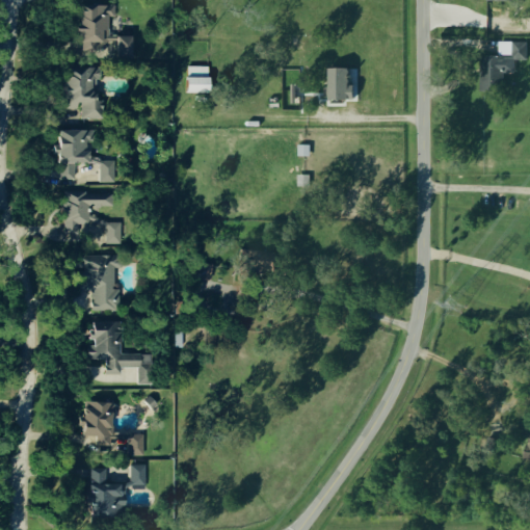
[(80,5),(80,51),(114,51),(114,57),(132,57),(132,35),(109,35),(109,17),(115,17),(115,5),(80,5)]
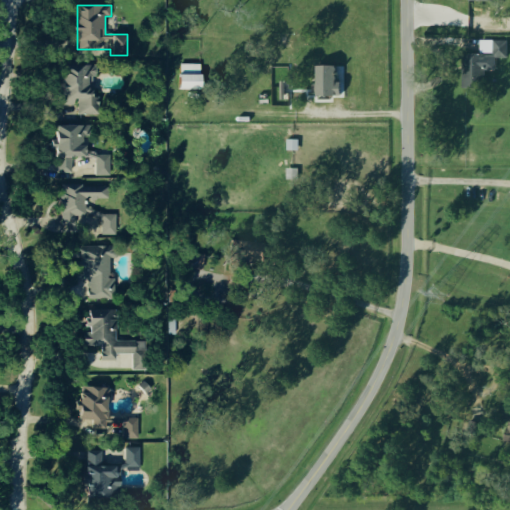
[(509,40),(482,40),(481,55),(464,54),(463,88),(485,89),(486,71),(497,71),(497,58),(508,58),(509,40)]
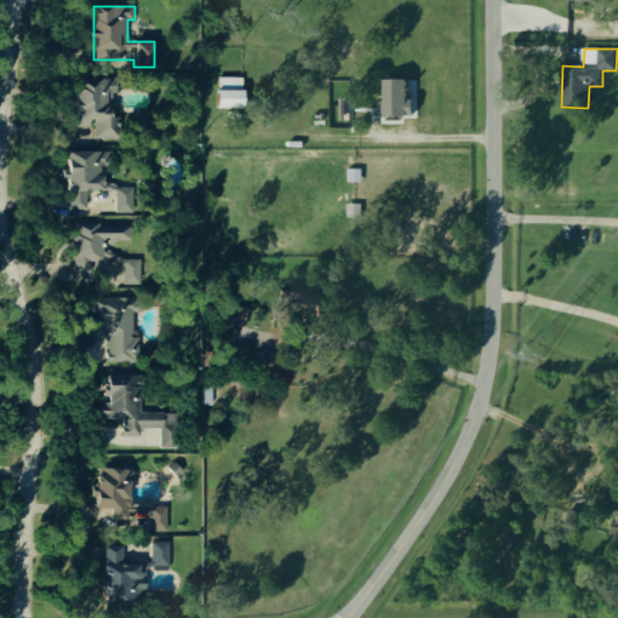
[(218,109),(244,109),(244,78),(218,76),(218,109)]
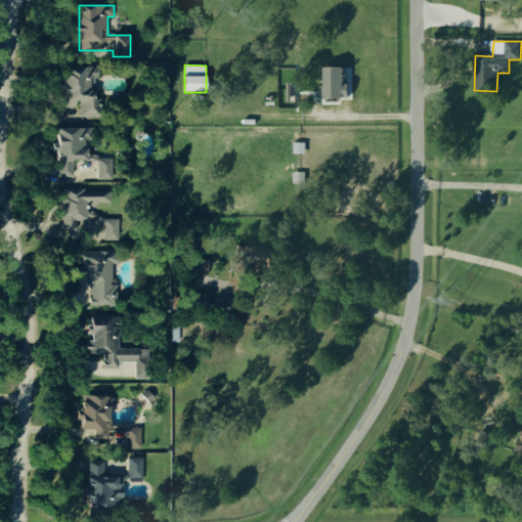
[(67,105),(80,105),(80,118),(102,117),(101,96),(98,96),(97,66),(64,67),(67,105)]
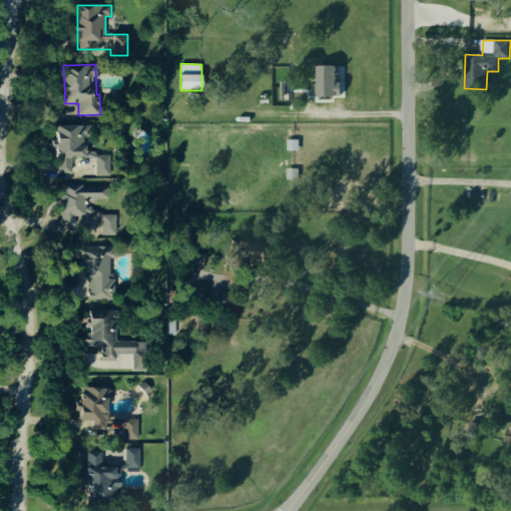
[(339,65),(319,66),(319,97),(344,96),(343,82),(339,82),(339,65)]
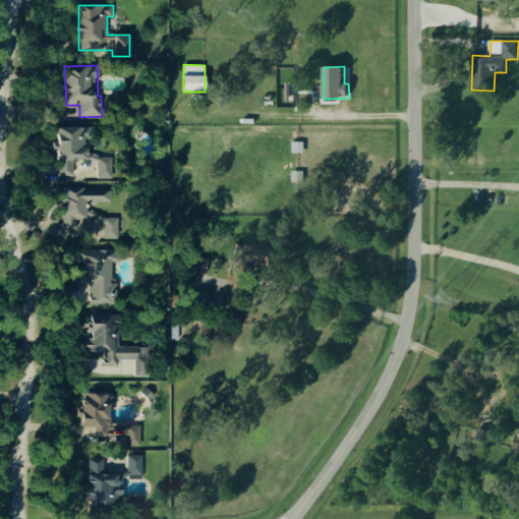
[(90,160),(89,126),(58,127),(58,141),(52,141),(53,151),(58,151),(59,180),(73,180),(72,161),(90,160)]
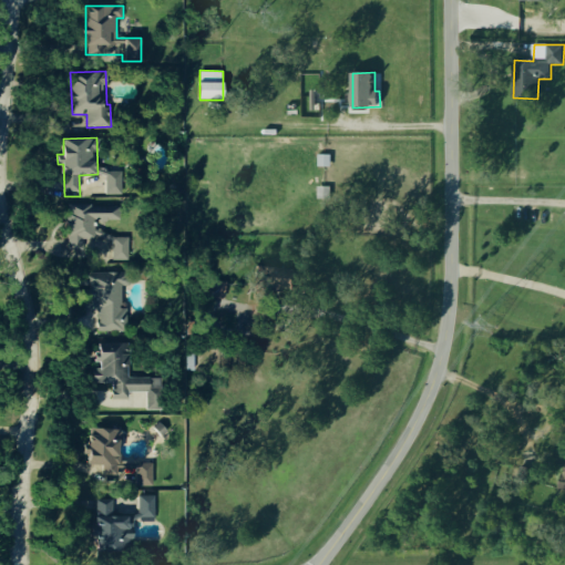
[(123,194),(123,172),(101,172),(101,183),(106,183),(106,194),(123,194)]
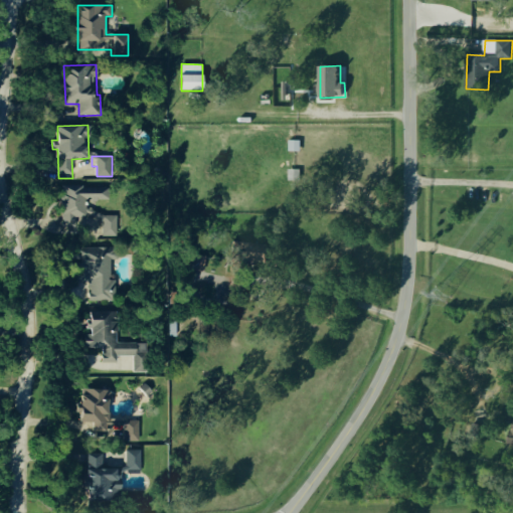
[(118,236),(117,215),(101,215),(100,208),(91,208),(91,199),(102,199),(102,186),(62,187),(63,233),(77,233),(76,224),(88,224),(88,237),(118,236)]
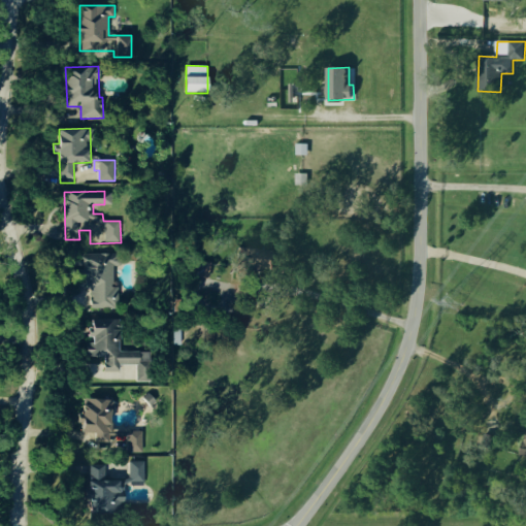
[(92,308),(120,308),(119,287),(114,287),(113,254),(76,254),(77,265),(81,265),(81,295),(92,295),(92,308)]
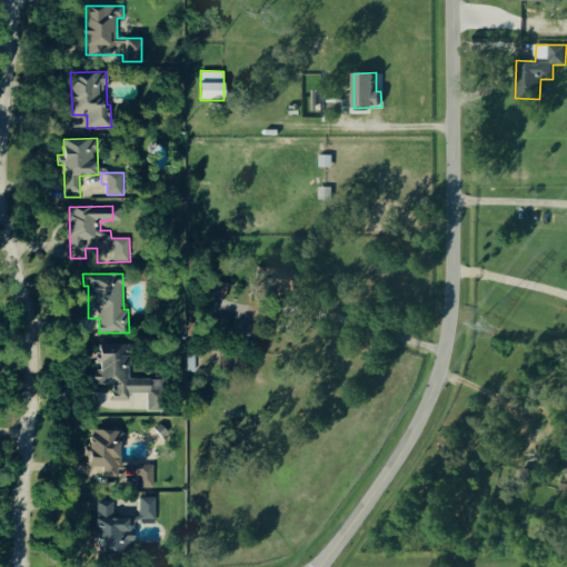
[(227,299),(228,282),(212,281),(211,298),(227,299)]
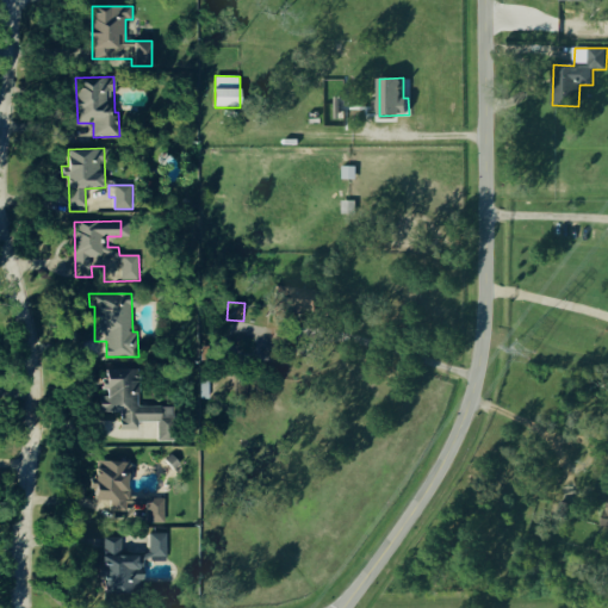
[(138,407),(138,371),(101,371),(101,390),(107,390),(107,404),(100,404),(100,413),(121,413),(121,429),(138,429),(138,421),(159,421),(159,441),(174,441),(174,407),(138,407)]
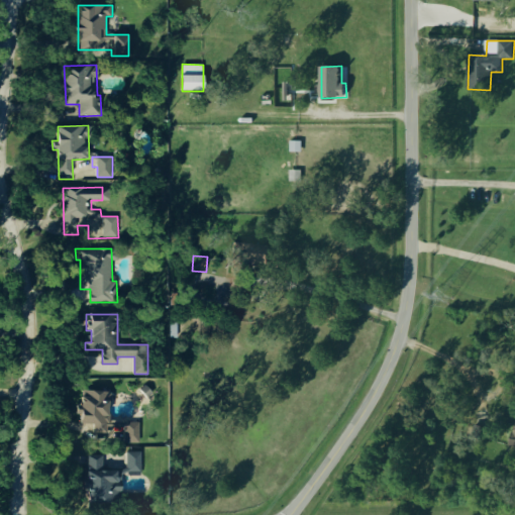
[(110,392),(82,390),(81,423),(94,424),(93,438),(139,440),(140,422),(108,421),(110,392)]
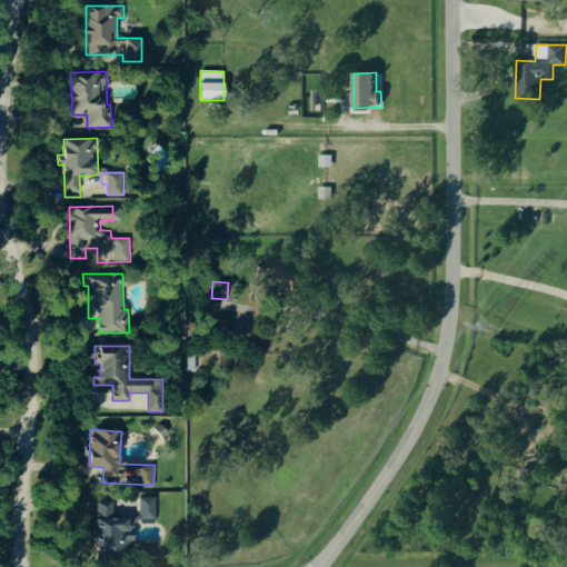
[(157,497),(140,497),(139,518),(156,519),(157,497)]
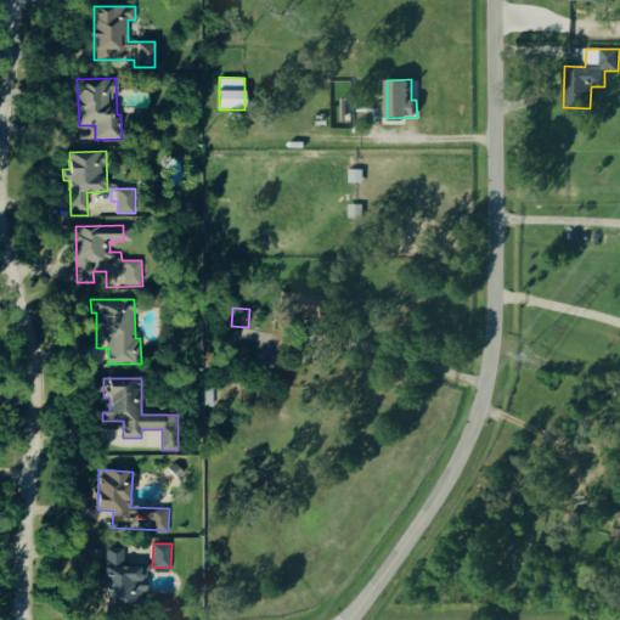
[(141,567),(124,567),(124,550),(103,550),(103,589),(108,589),(110,604),(142,603),(141,567)]
